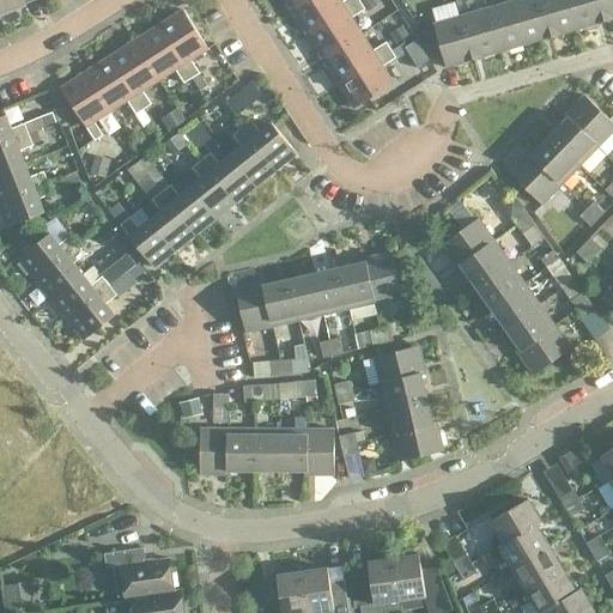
[(0,0),(0,17),(26,6),(23,0),(0,0)]
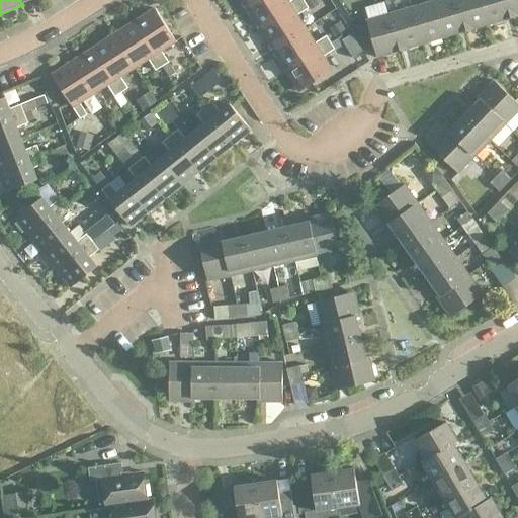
[(240,0),(247,10),(262,0),(240,0)]
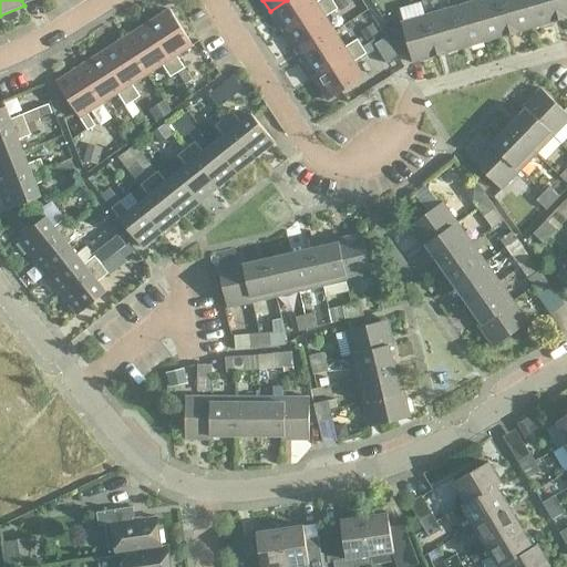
[(313,0),(287,0),(270,11),(285,33),(333,2),(331,0),(321,0),(316,3),(313,0)]
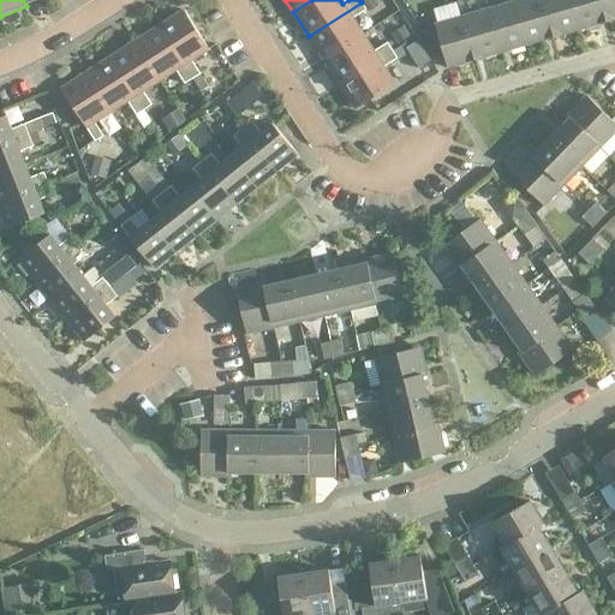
[(368,0),(364,3),(370,12),(380,6),(375,0),(368,0)]
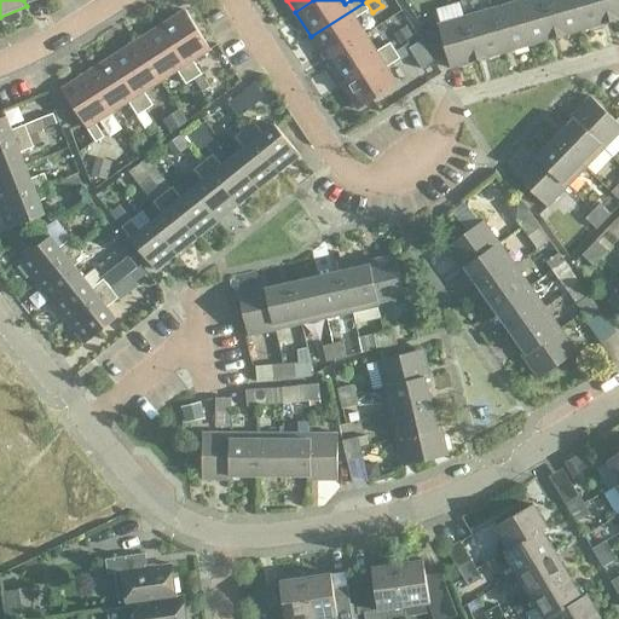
[(557,39),(545,0),(525,0),(518,3),(531,46),(557,39)]
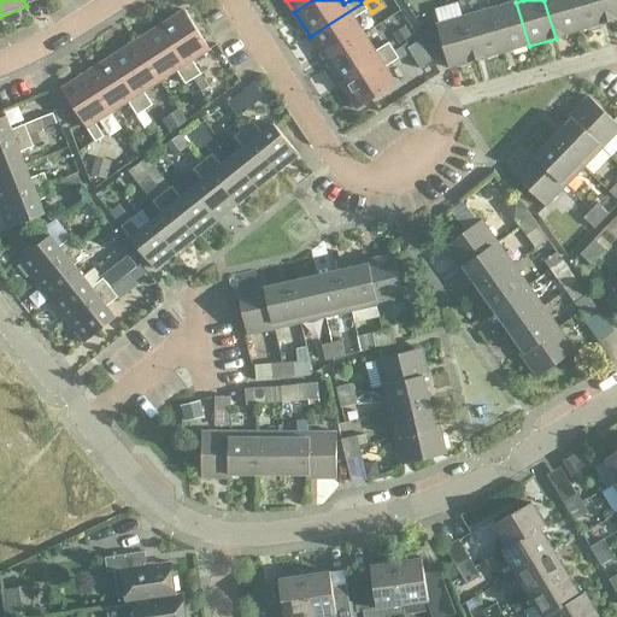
[(582,30),(573,0),(544,0),(556,39),(582,30)]
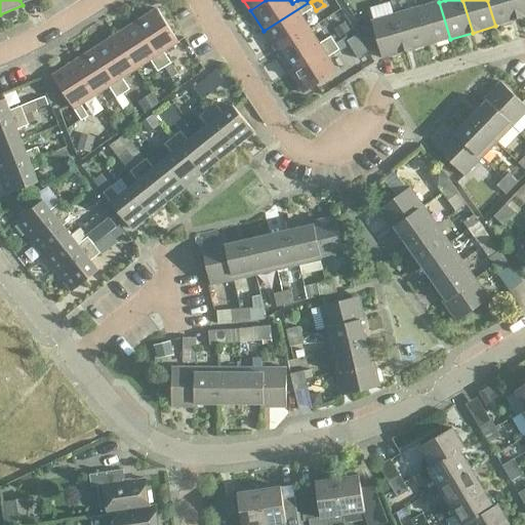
[(518,19),(512,0),(487,0),(495,26),(518,19)]
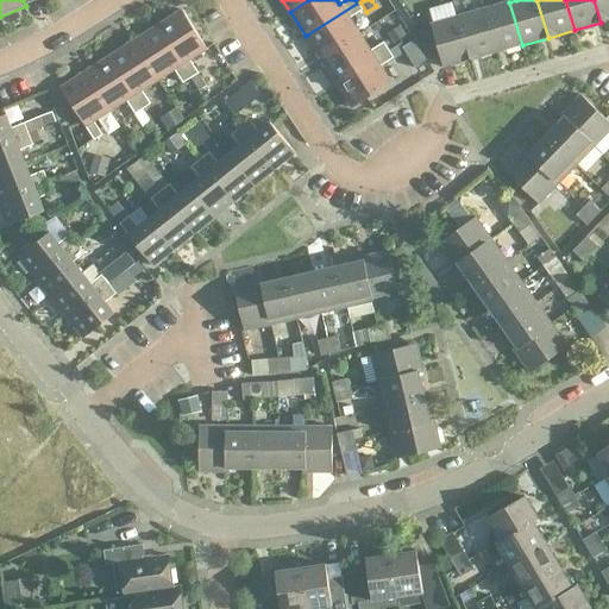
[(608,0),(594,0),(601,23),(608,19),(608,0)]
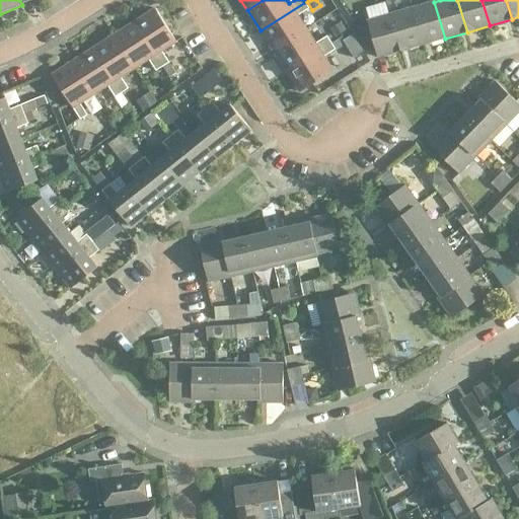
[(309,9),(305,2),(261,30),(274,52),(307,30),(298,16),(309,9)]
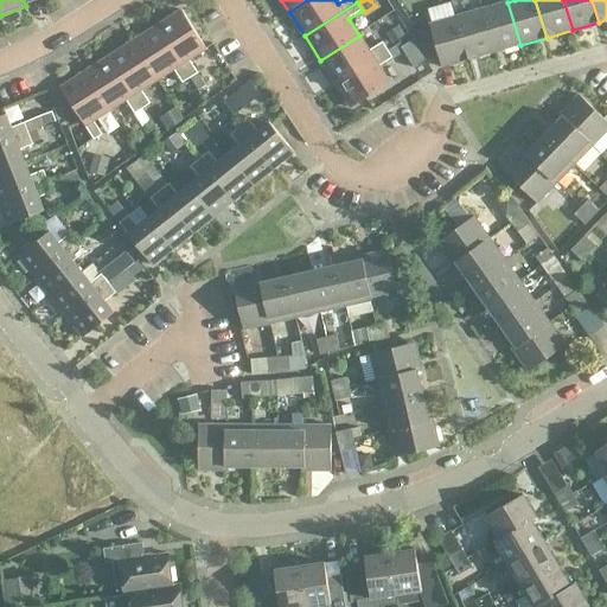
[(521,45),(508,2),(481,10),(494,52),(521,45)]
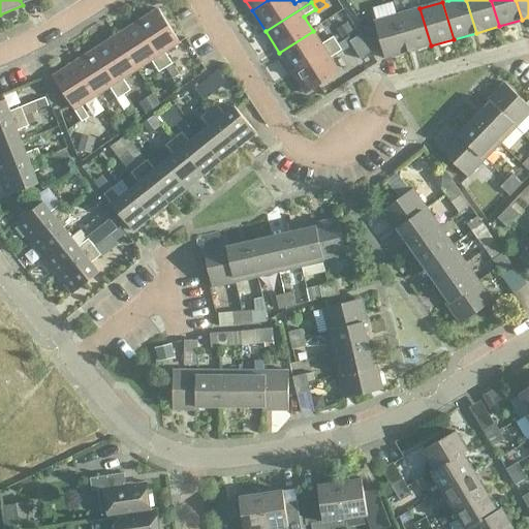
[(419,8),(398,16),(408,53),(431,45),(419,8)]
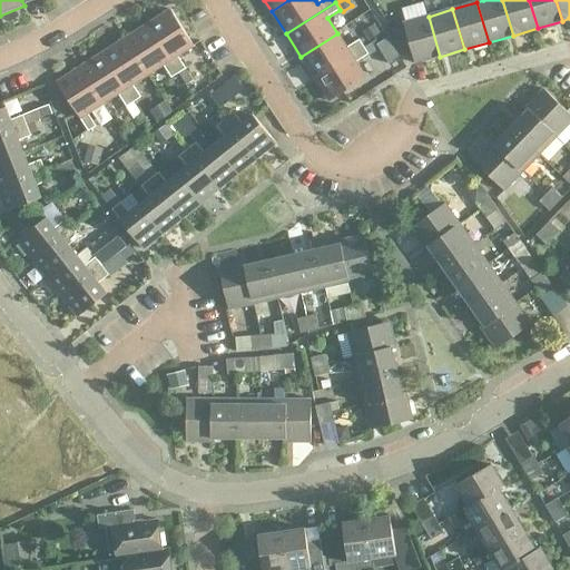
[(194,81),(186,69),(178,57),(194,47),(170,10),(147,25),(179,74),(186,86),(194,81)]
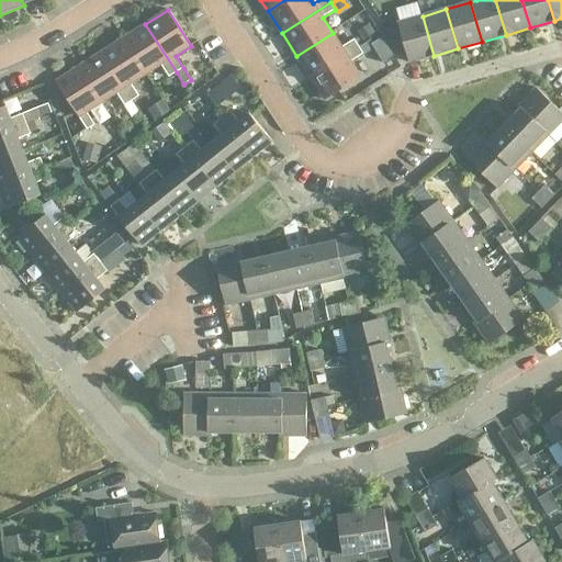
[(434,56),(423,17),(397,23),(409,63),(434,56)]
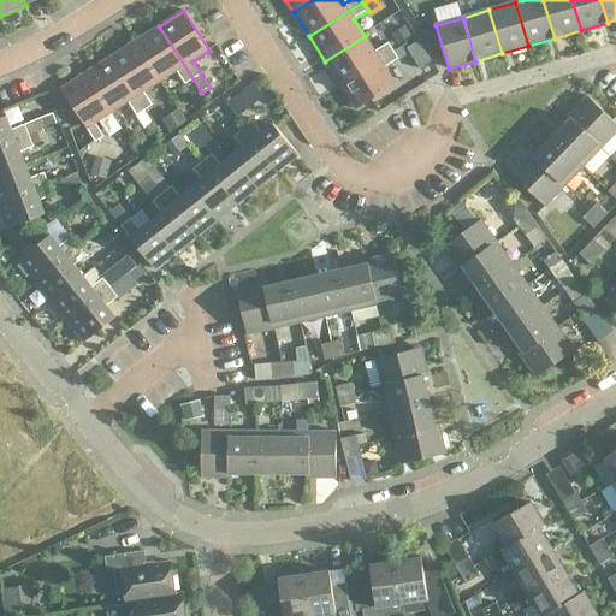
[(194,80),(159,27),(135,42),(160,82),(177,71),(185,84),(194,80)]
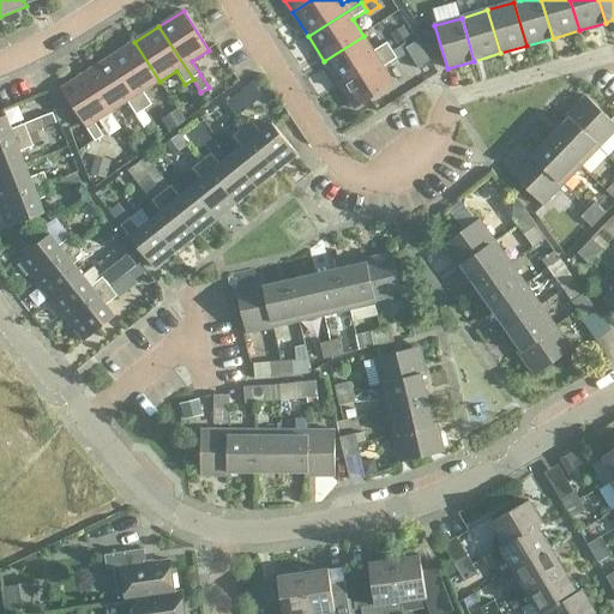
[(403,28),(392,35),(398,44),(409,37),(403,28)]
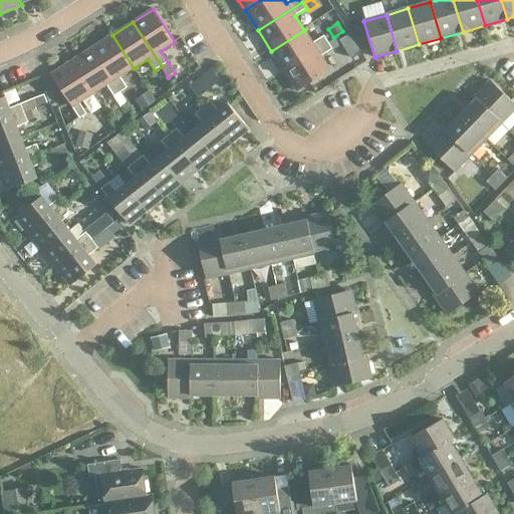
[(304,30),(271,51),(284,71),(328,43),(328,42),(324,36),(312,43),(304,30)]
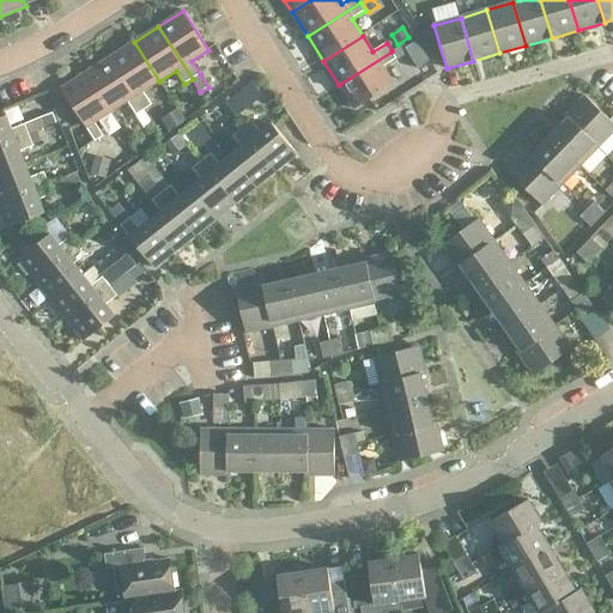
[(419,68),(430,61),(431,60),(418,40),(406,48),(419,68)]
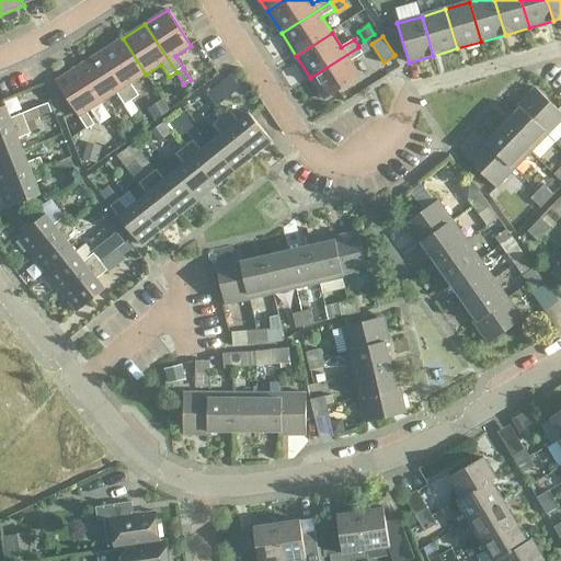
[(123,38),(101,53),(132,101),(138,96),(130,84),(146,75),(123,38)]
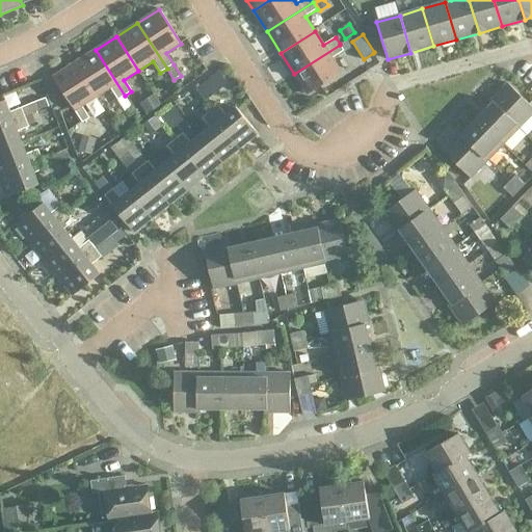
[(344,51),(340,45),(294,74),(308,96),(342,74),(333,58),(344,51)]
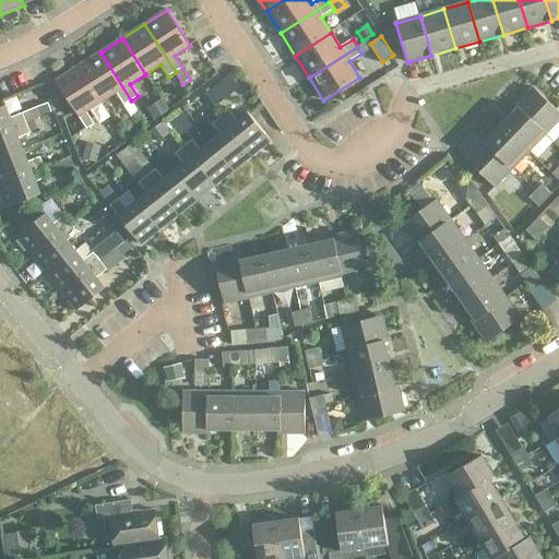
[(131,100),(100,52),(79,67),(102,103),(116,93),(123,106),(131,100)]
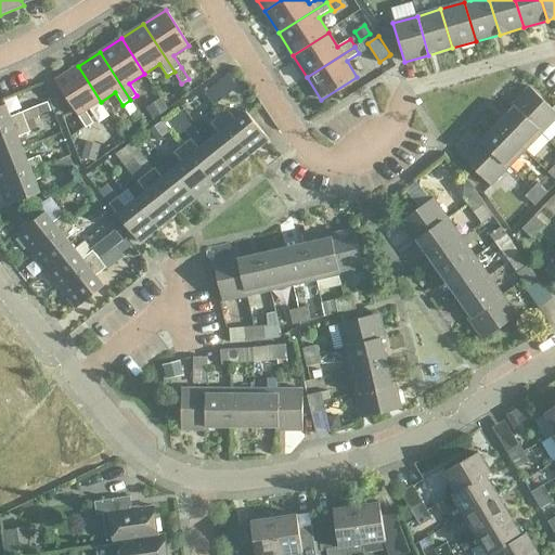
[(101,102),(78,66),(55,81),(86,129),(93,124),(86,112),(101,102)]
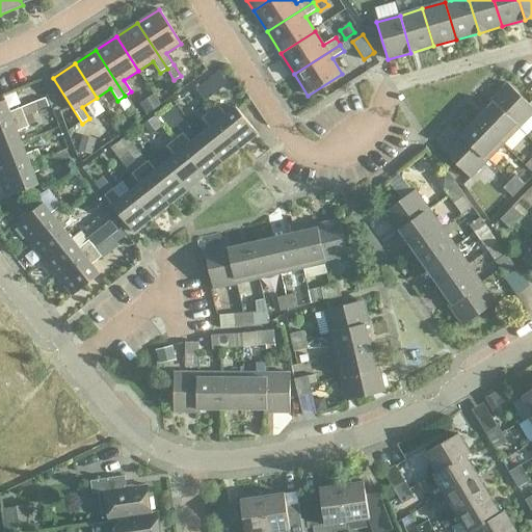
[(196,89),(205,101),(216,91),(208,81),(196,89)]
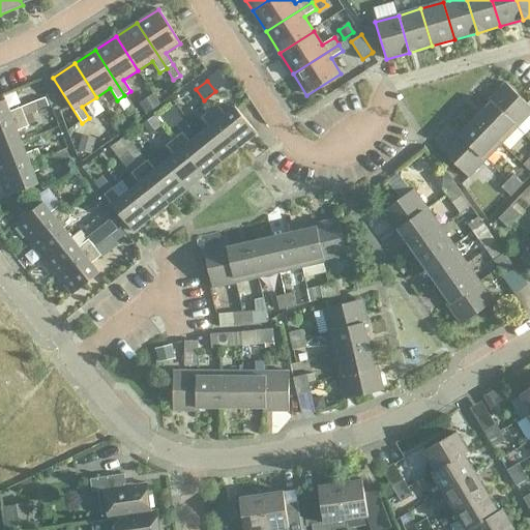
[(488,101),(490,104),(517,129),(529,114),(529,107),(505,83),(488,101)]
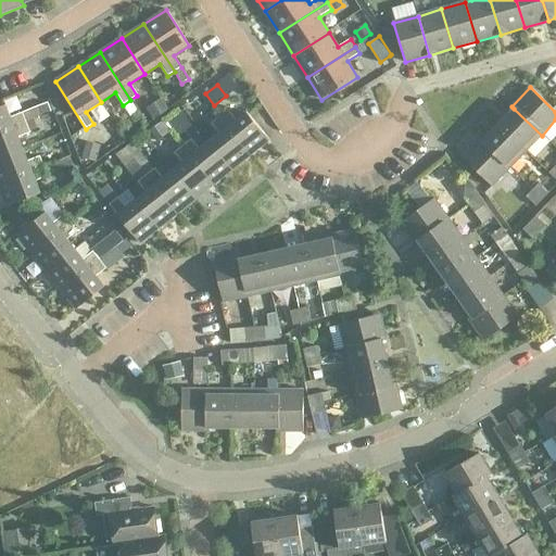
[(162,100),(147,110),(153,119),(168,110),(162,100)]
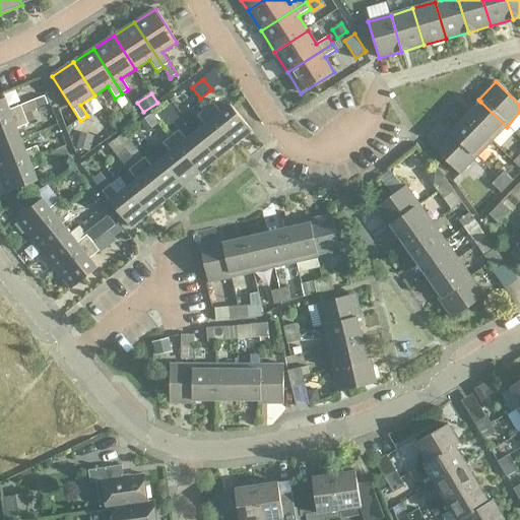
[(45,96),(31,102),(35,110),(49,105),(45,96)]
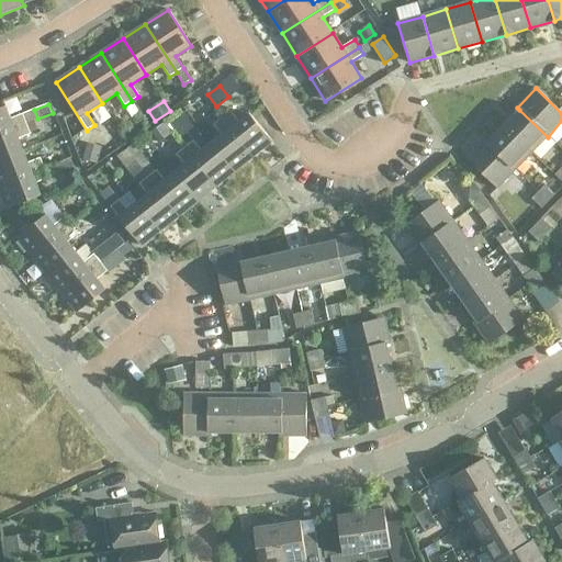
[(6,107),(0,108),(0,134),(26,124),(23,114),(10,119),(6,107)]
